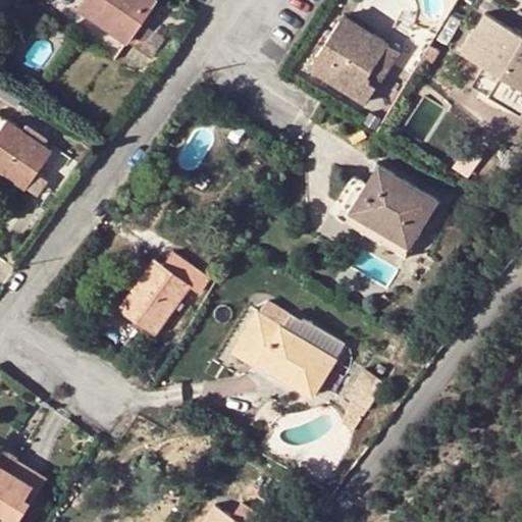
[(83,0),(79,6),(85,10),(91,0),(83,0)]
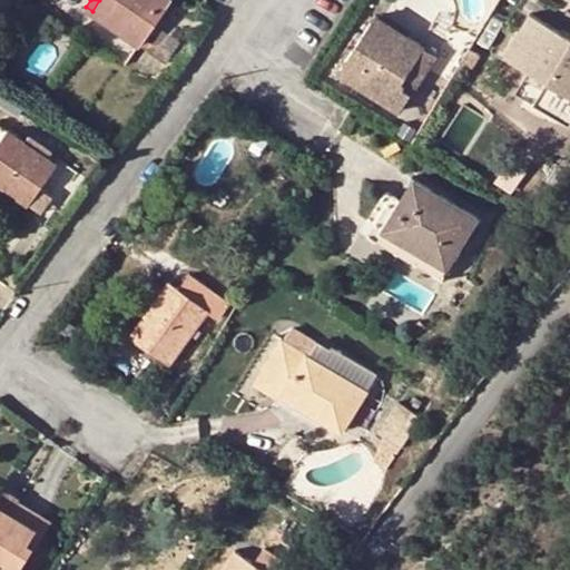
[(99,0),(92,11),(166,64),(180,43),(153,25),(156,19),(150,16),(160,0),(99,0)]
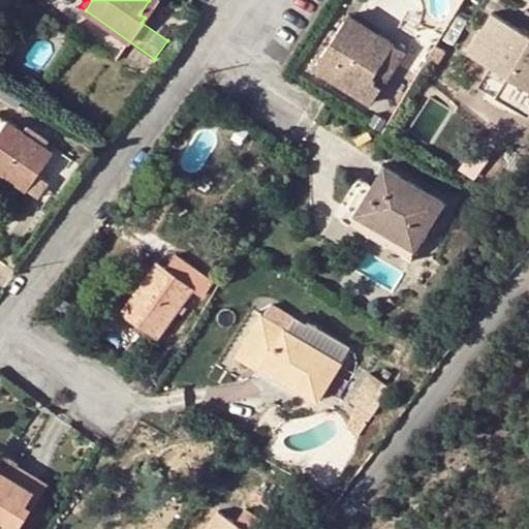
[(157,0),(149,0),(139,14),(145,18),(157,0)]
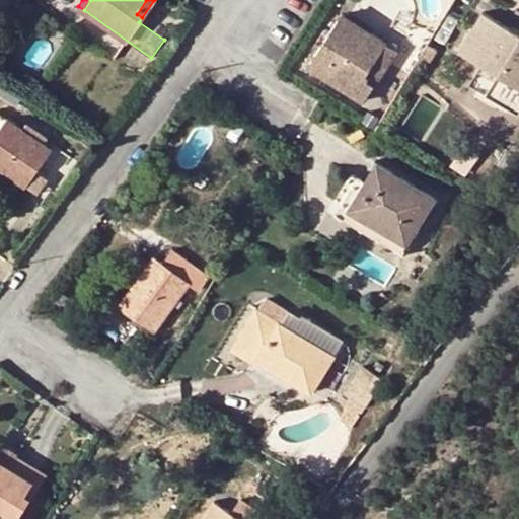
[(485,70),(483,75),(493,82),(496,77),(518,90),(518,36),(483,15),(459,55),(485,70)]
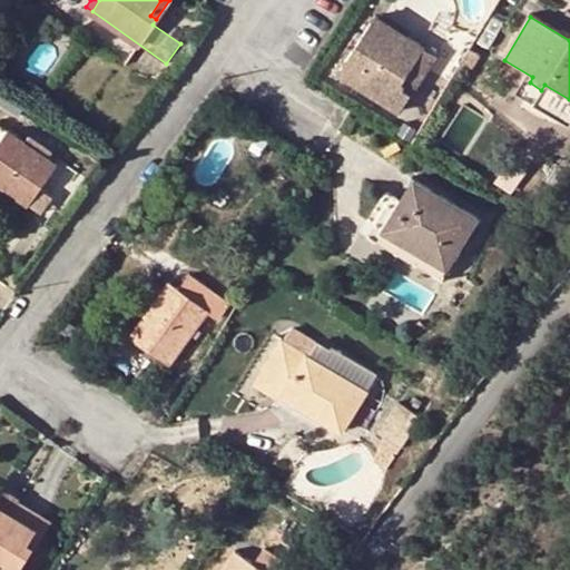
[(400,112),(411,96),(400,89),(425,50),(375,18),(340,72),(400,112)]
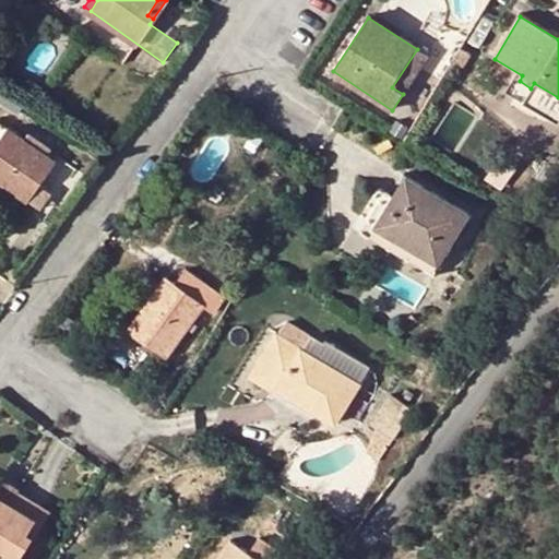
[(462,46),(450,64),(461,71),(472,52),(462,46)]
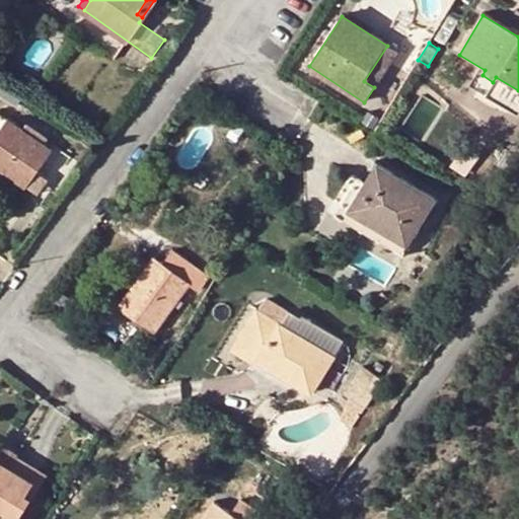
[(364,81),(374,87),(397,53),(387,46),(364,81)]
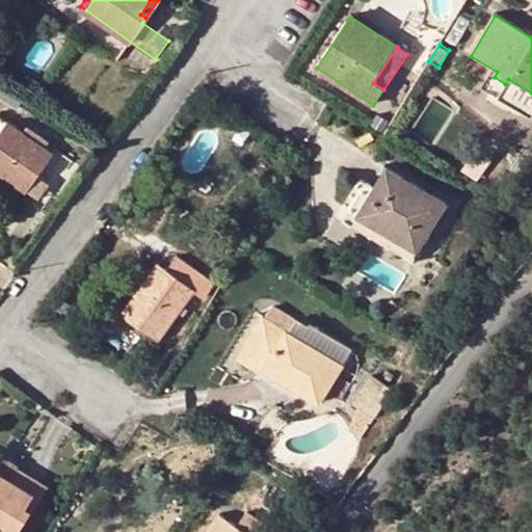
[(505,84),(495,77),(484,92),(531,121),(531,120),(531,92),(508,79),(505,84)]
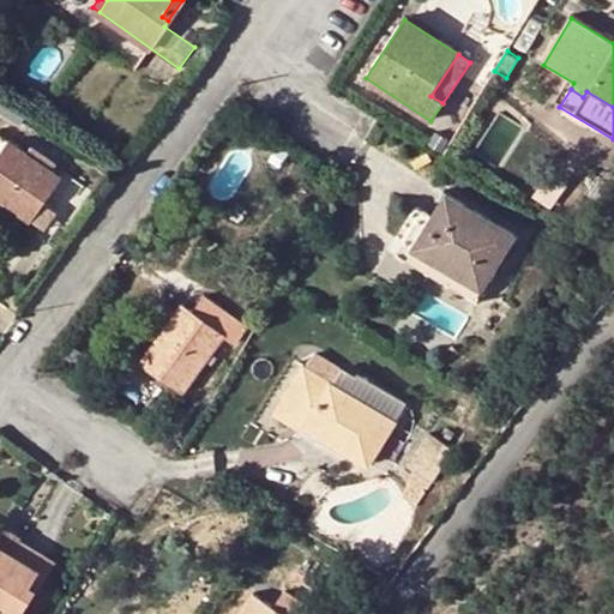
[(0,154),(0,198),(23,215),(41,191),(47,194),(59,176),(8,142),(0,154)]
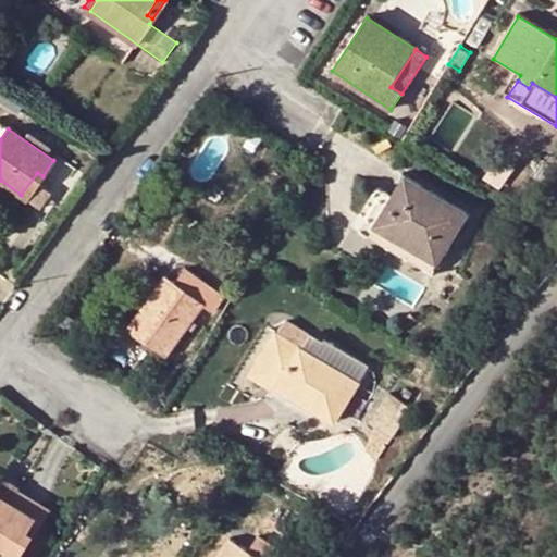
[(25,198),(26,197),(40,208),(52,192),(38,181),(42,176),(37,173),(21,195),(25,198)]
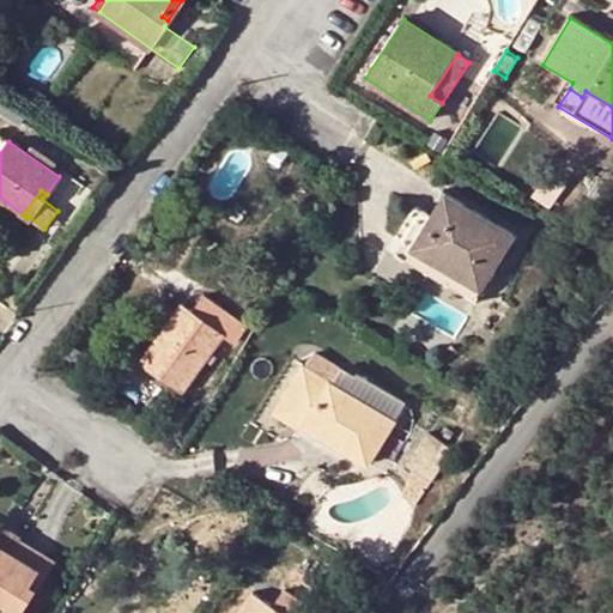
[(398,241),(402,244),(480,290),(514,236),(445,195),(431,218),(417,210),(398,241)]
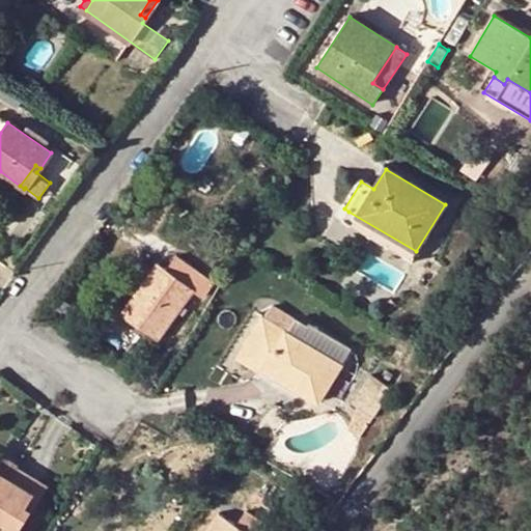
[(416,251),(348,212),(343,221),(410,262),(416,251)]
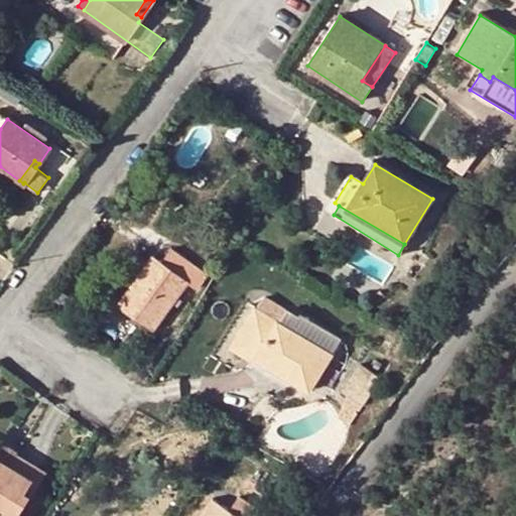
[(144,283),(138,279),(119,305),(154,330),(188,282),(198,290),(207,277),(171,251),(162,263),(160,262),(144,283)]
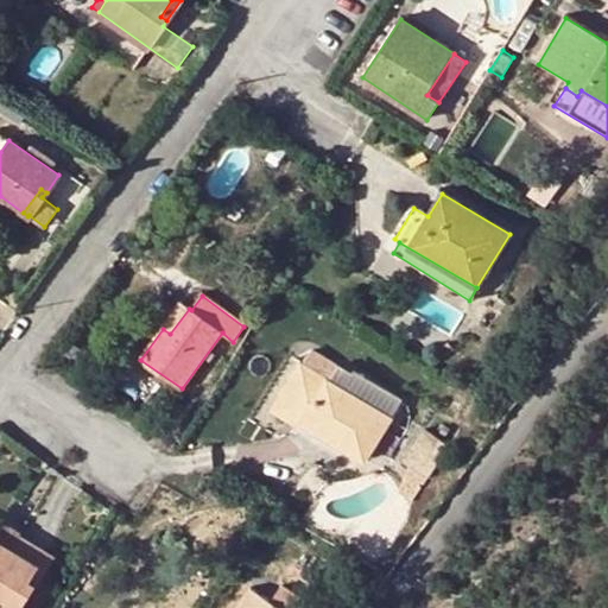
[(181,302),(163,329),(170,334),(189,309),(181,302)]
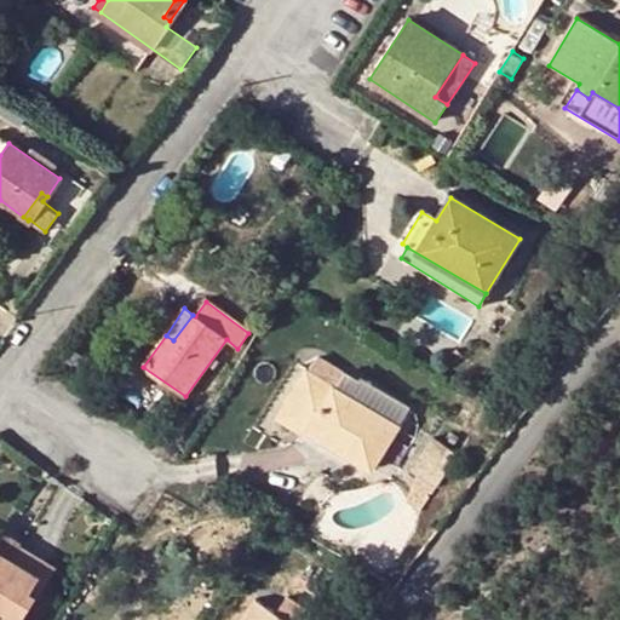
[(319,355),(309,368),(338,385),(346,373),(319,355)]
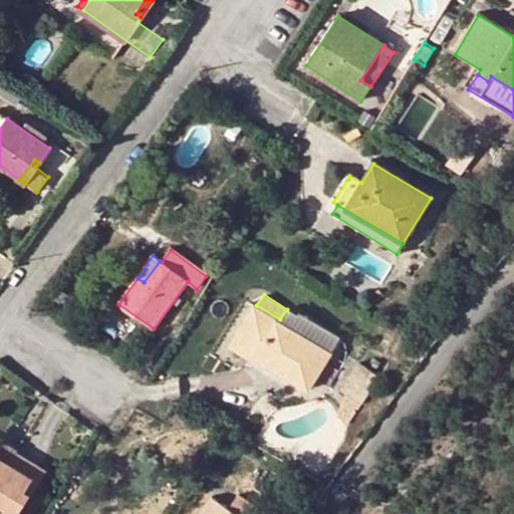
[(256,305),(254,304),(230,341),(253,356),(254,357),(288,378),(307,391),(339,339),(298,314),(297,316),(287,309),(280,319),(256,305)]
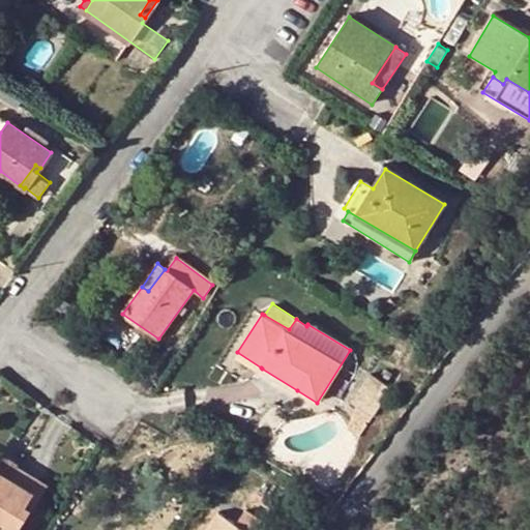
[(261,367),(237,352),(234,357),(294,393),(297,390),(262,369),(261,367)]
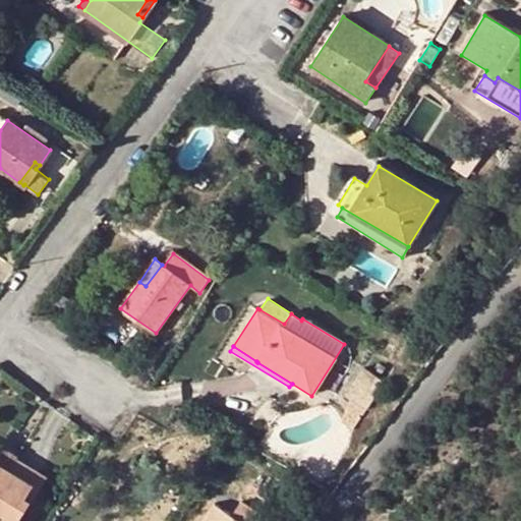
[(365,366),(346,395),(350,398),(366,410),(386,382),(365,366)]
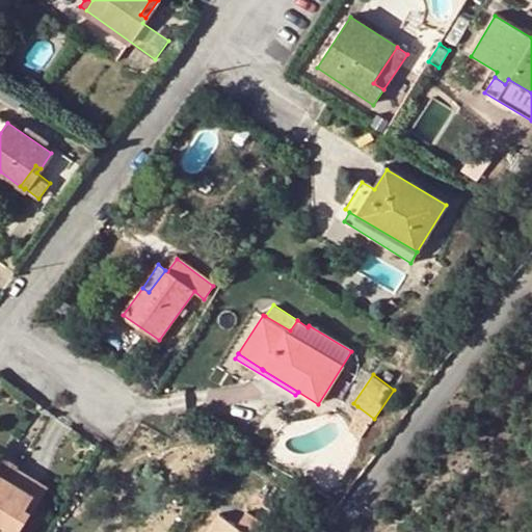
[(374,419),(357,406),(348,429),(360,440),(374,419)]
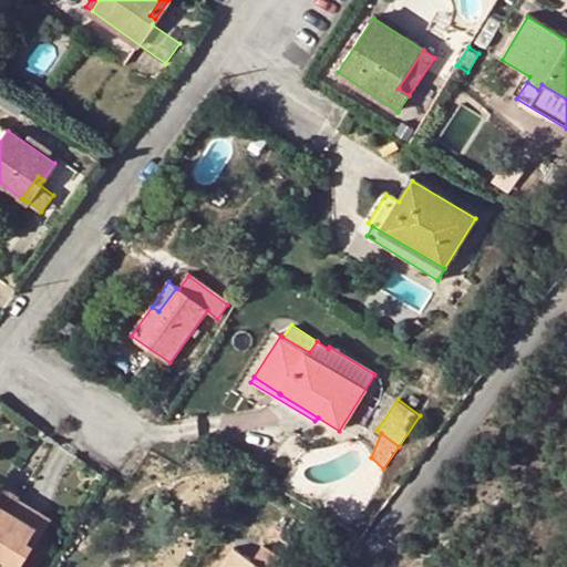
[(253,460),(247,470),(263,480),(268,468),(253,460)]
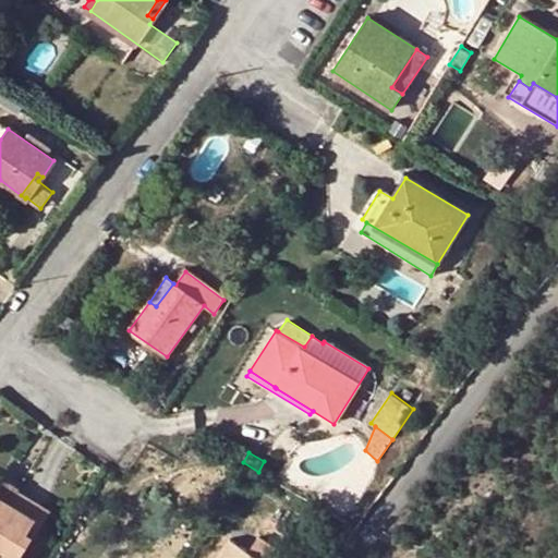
[(12,471),(1,487),(14,496),(22,484),(25,480),(12,471)]
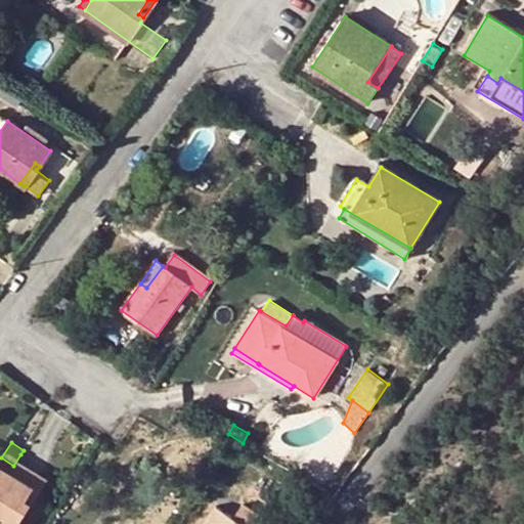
[(0,522),(1,521),(4,523),(19,523),(52,474),(20,454),(13,466),(1,457),(0,456),(0,522)]
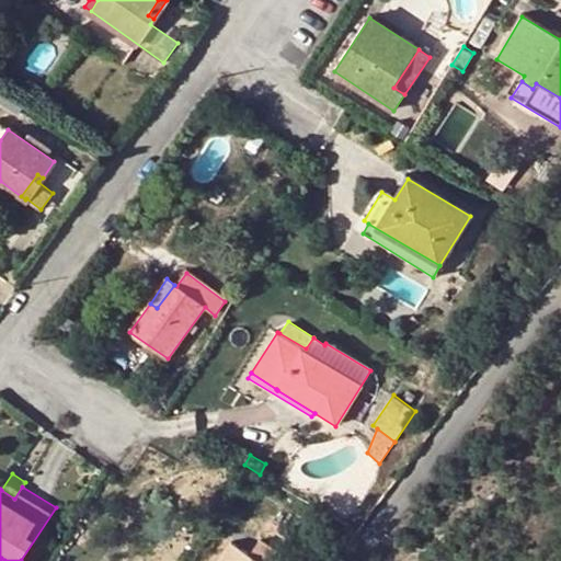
[(270,560),(275,554),(255,541),(247,554),(231,544),(219,560),(270,560)]
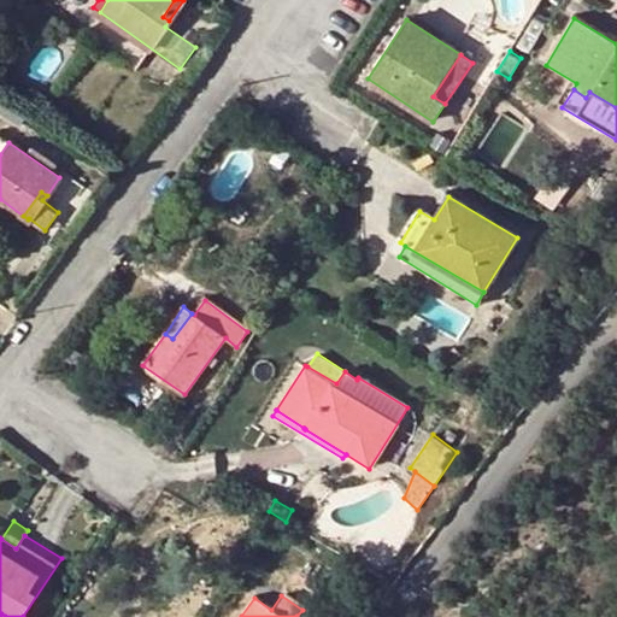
All buildings are outlined.
